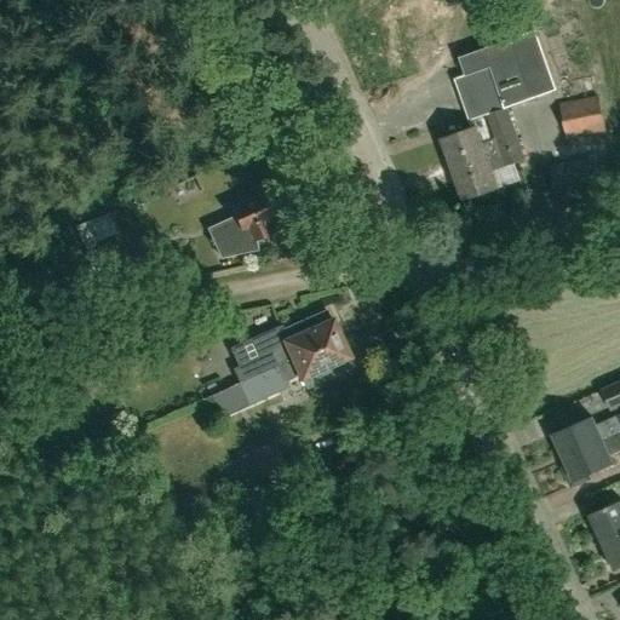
[(532,15),(454,42),(459,57),(465,75),(454,79),(472,128),(443,139),(445,144),(441,145),(445,158),(449,156),(454,168),(521,145),(507,108),(558,90),(532,15)]
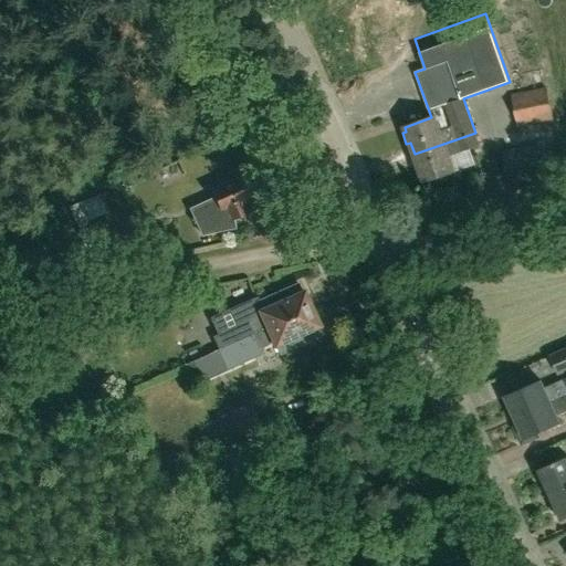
[(516,118),(551,106),(546,87),(523,92),(523,93),(511,95),(516,118)]
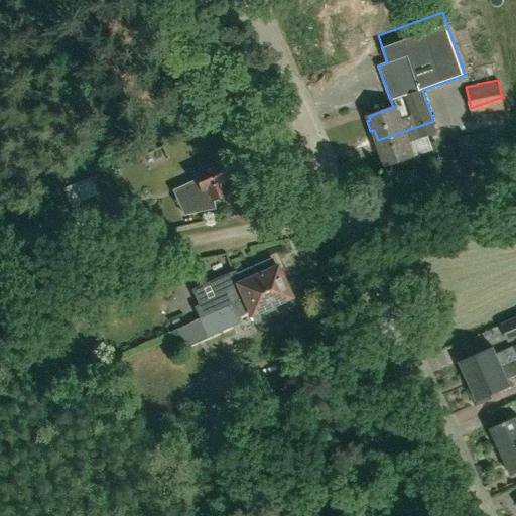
[(502,97),(471,108),(472,116),(504,109),(502,97)]
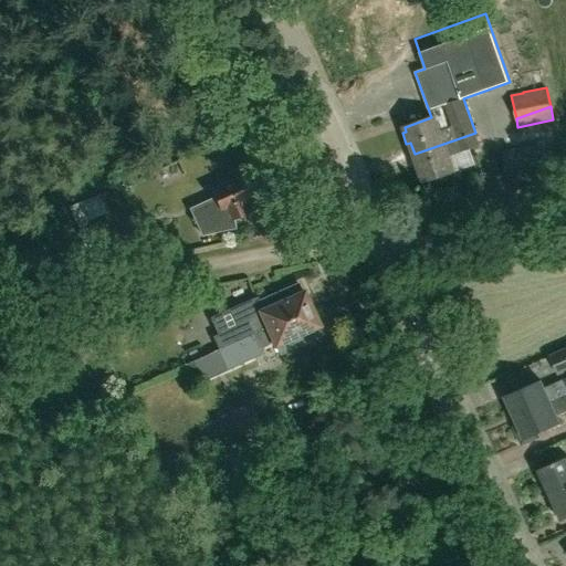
[(425,181),(439,177),(440,182),(453,178),(451,173),(454,171),(449,156),(480,146),(475,133),(415,154),(425,181)]
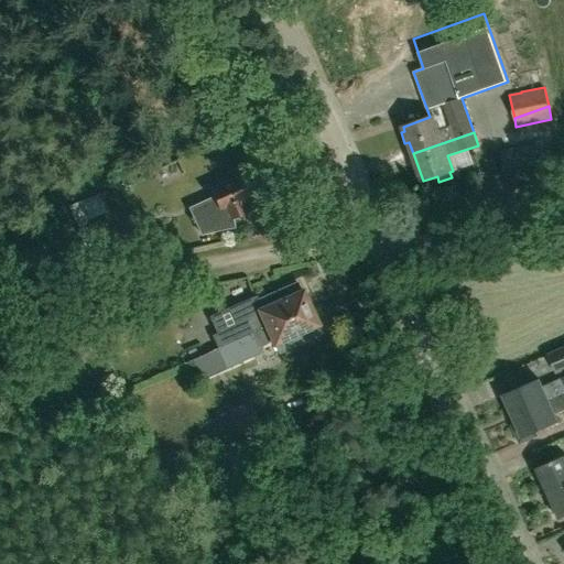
[(507,185),(554,175),(548,141),(500,150),(507,185)]
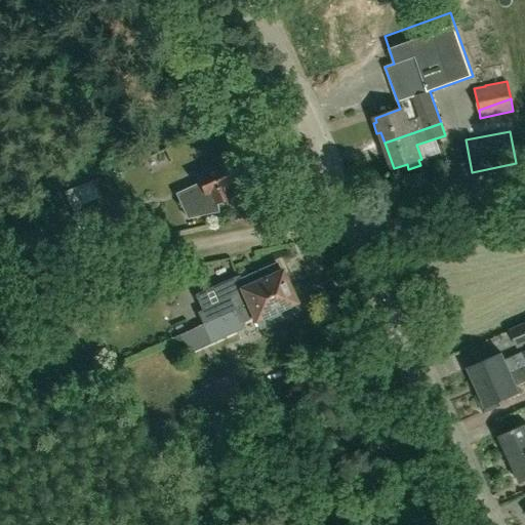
[(187,217),(217,210),(215,203),(241,192),(236,180),(239,178),(230,160),(196,176),(200,186),(177,196),(187,217)]
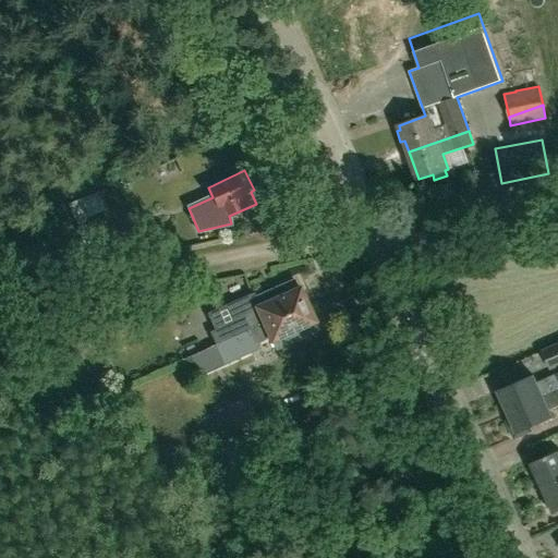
[(97,245),(129,230),(118,207),(86,221),(97,245)]
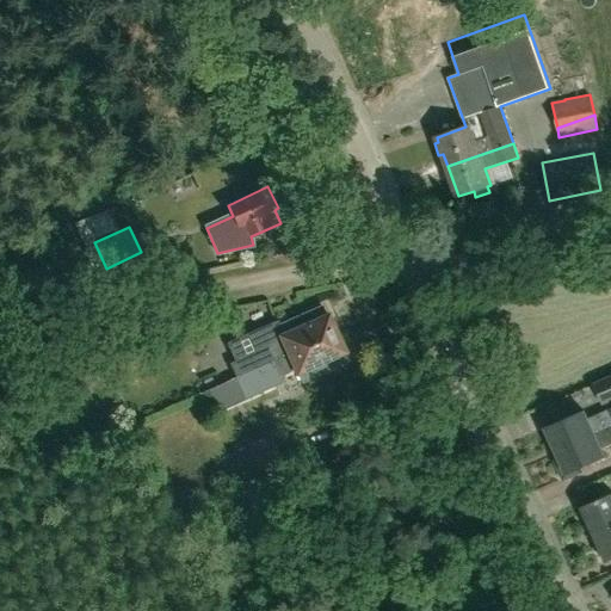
[(255,368),(334,333),(321,304),(278,323),(277,320),(248,333),(255,350),(230,362),(239,381),(258,375),(255,368)]
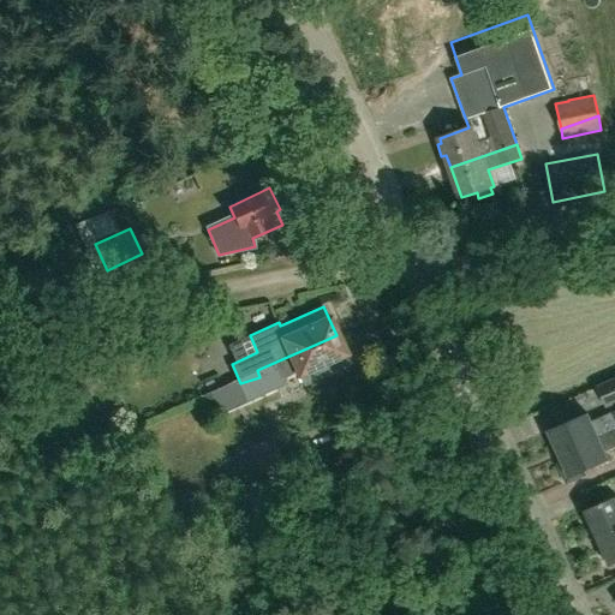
[(260,377),(240,383),(248,399),(281,384),(285,380),(282,375),(298,369),(304,382),(348,363),(336,335),(257,370),(260,377)]
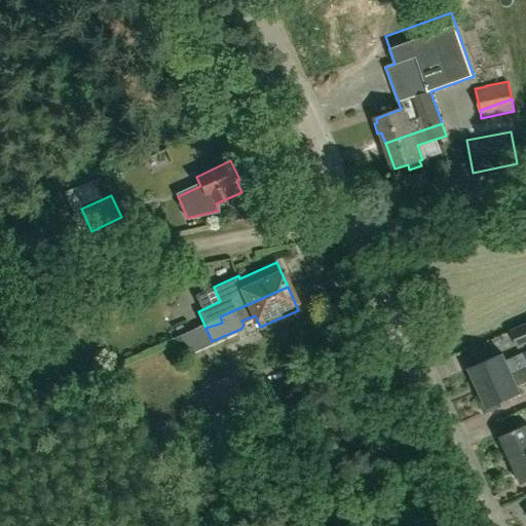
[(520,348),(525,345),(525,325),(512,331),(520,348)]
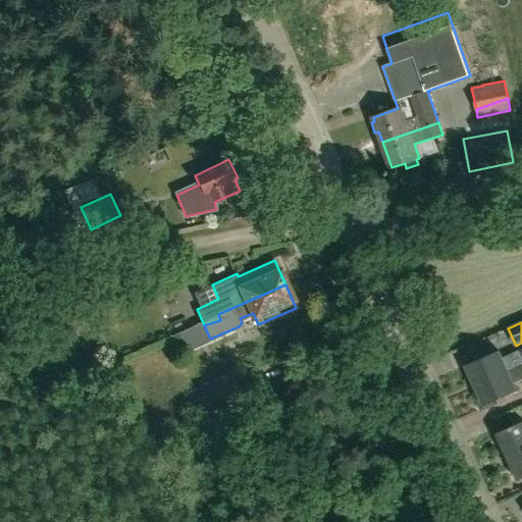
[(475,384),(521,363),(521,350),(504,359),(500,352),(467,366),(475,384)]
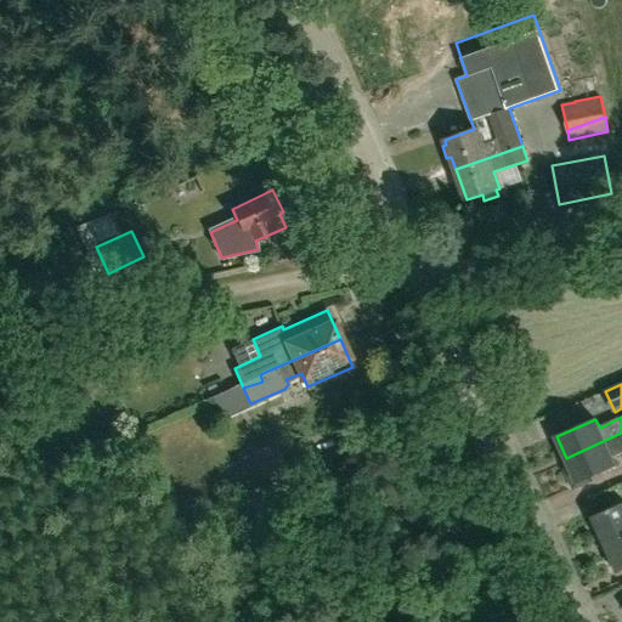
[(621,433),(566,458),(571,469),(566,471),(572,485),(578,487),(593,481),(591,478),(616,465),(612,457),(621,451),(621,433)]
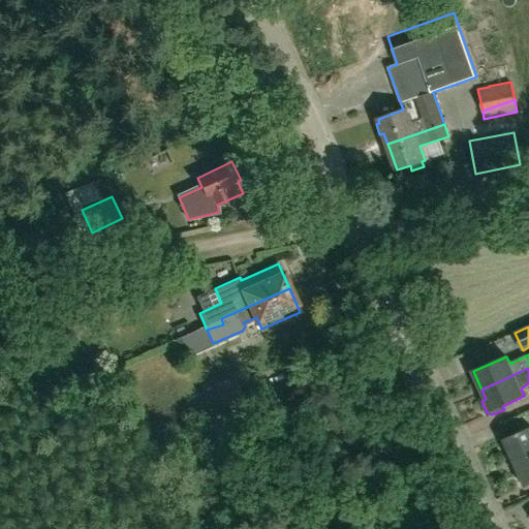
[(212,413),(244,399),(235,376),(212,384),(212,385),(201,391),(212,413)]
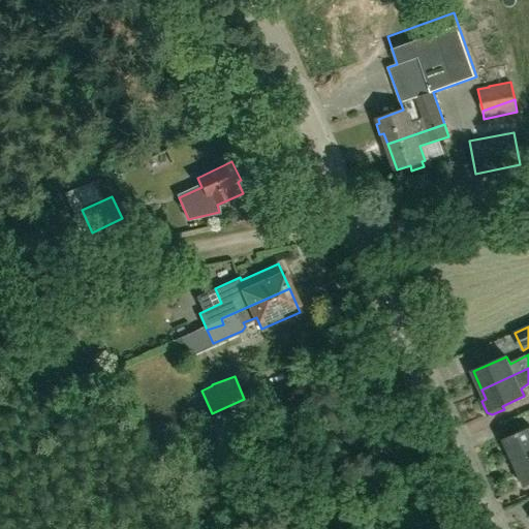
[(514,463),(528,456),(528,427),(503,439),(514,463)]
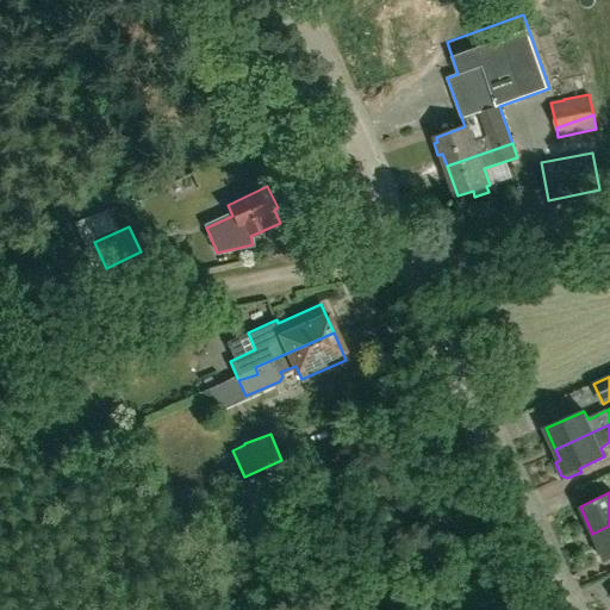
[(609,526),(592,534),(604,561),(609,559),(609,526)]
